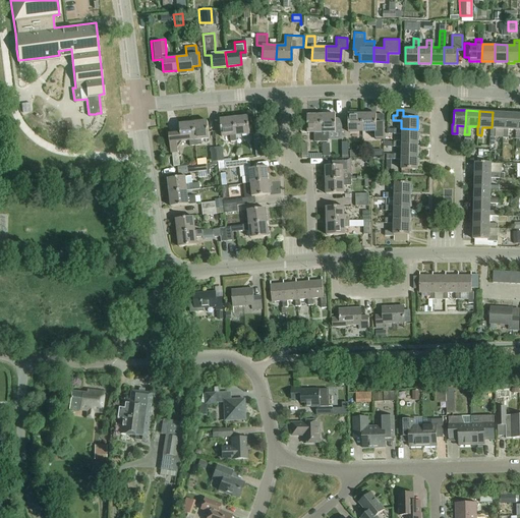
[(495,127),(503,128),(504,128),(505,113),(493,112),(492,127),(489,127),(489,136),(494,136),(495,136),(495,127)]
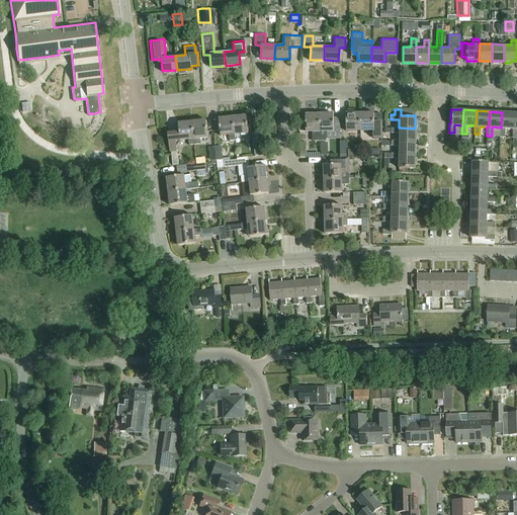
[(326,130),(333,130),(333,134),(340,134),(340,115),(333,115),(333,112),(319,113),(320,139),(326,139),(326,130)]
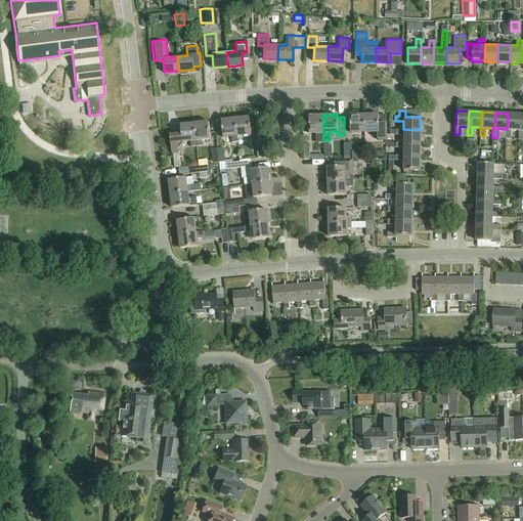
[(349,114),(350,131),(364,130),(363,114),(349,114)]
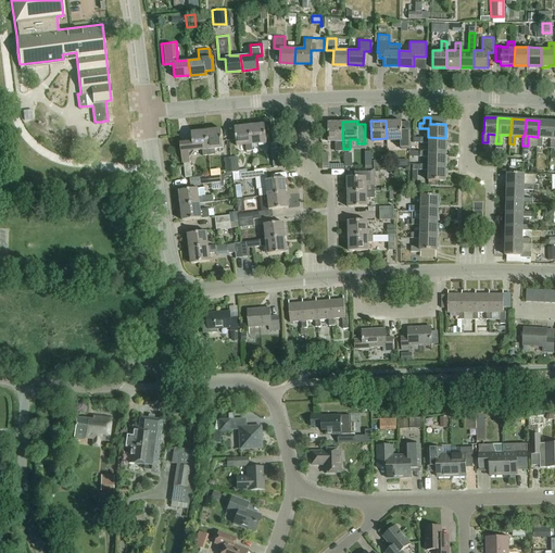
[(401,121),(386,121),(387,138),(400,138),(401,147),(408,147),(408,129),(401,129),(401,121)]
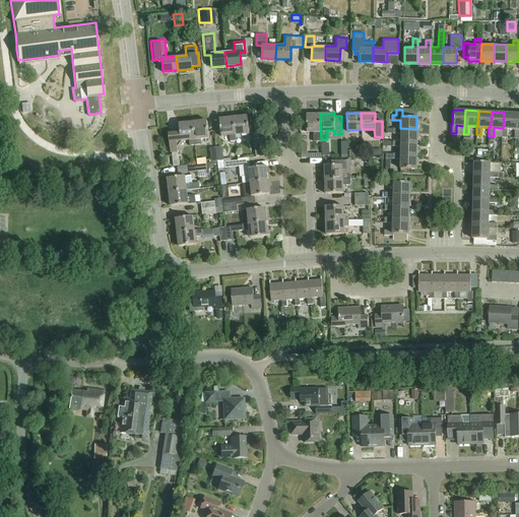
[(507,128),(514,128),(516,128),(517,114),(504,113),(503,128),(502,128),(501,136),(506,136),(507,128)]
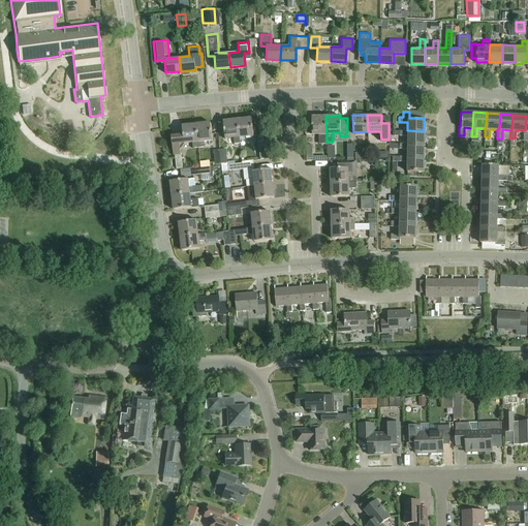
[(312,132),(319,132),(319,138),(320,138),(320,142),(327,142),(325,116),(312,116),(312,132)]
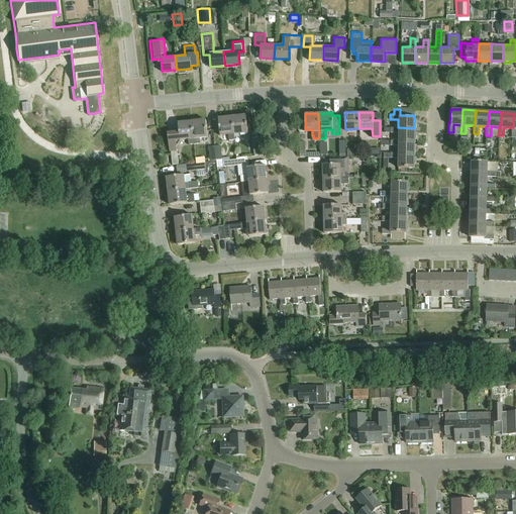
[(231,115),(233,132),(247,130),(245,114),(231,115)]
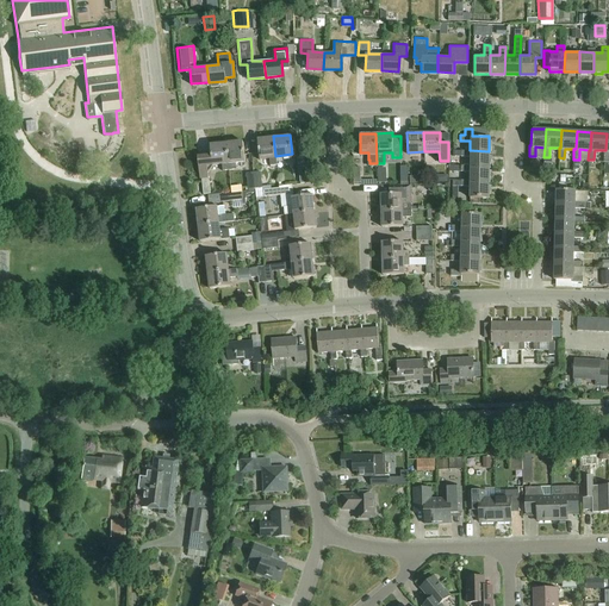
[(259,157),(275,156),(273,136),(258,138),(259,157)]
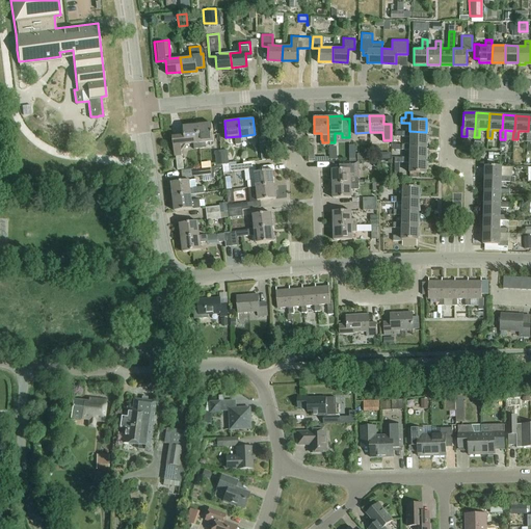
[(197,124),(200,146),(206,146),(206,139),(213,139),(211,123),(197,124)]
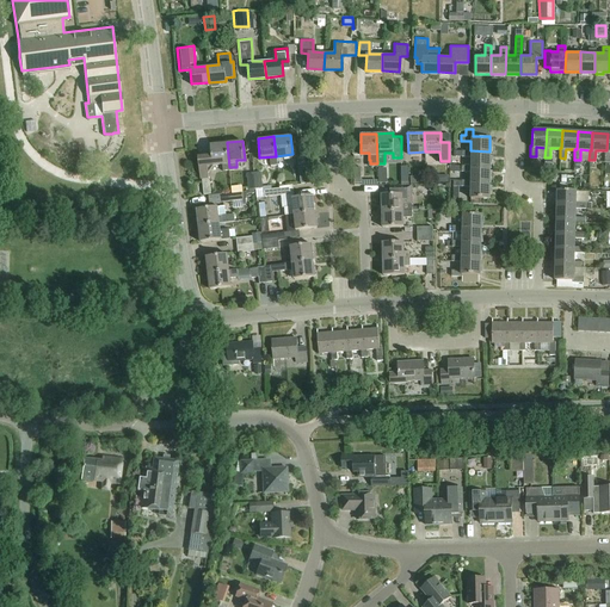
[(210,190),(209,175),(208,169),(213,163),(222,162),(222,168),(229,167),(227,142),(210,144),(211,152),(197,153),(199,177),(201,177),(202,191),(210,190)]
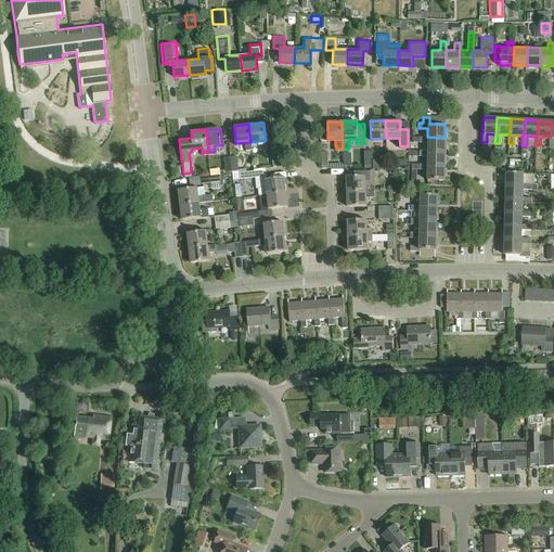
[(412,141),(419,141),(426,141),(426,150),(426,151),(445,151),(445,138),(427,137),(412,137),(412,141)]
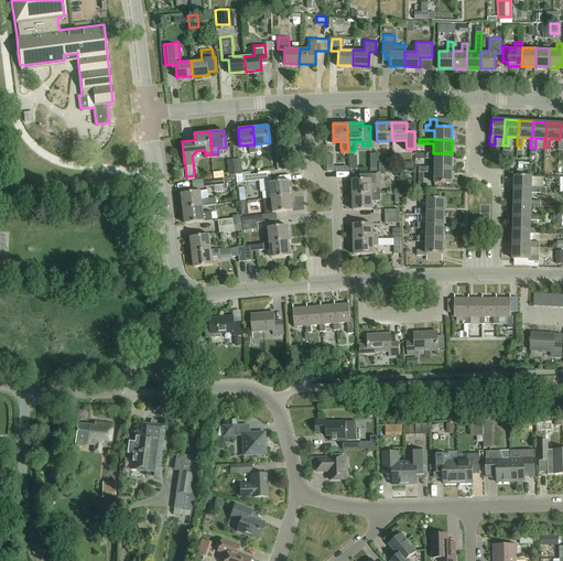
[(274,141),(277,166),(284,166),(281,140),(274,141)]
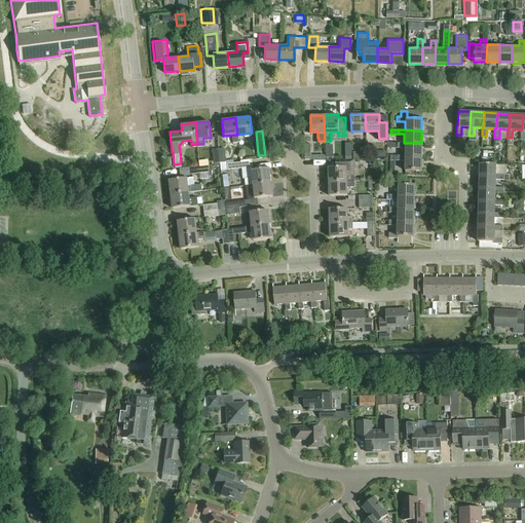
[(337,152),(337,155),(351,155),(350,140),(344,141),(345,152),(337,152)]
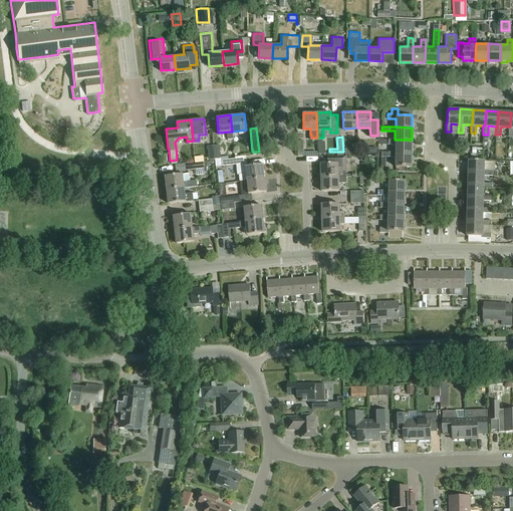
[(378,144),(388,144),(395,144),(396,152),(396,153),(411,153),(412,140),(395,140),(395,139),(378,139),(378,144)]
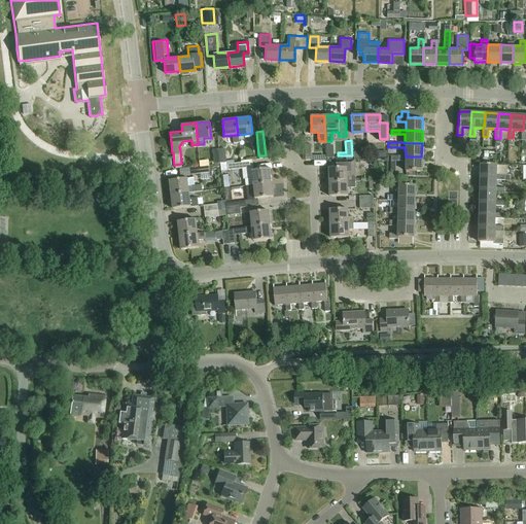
[(405,161),(405,170),(413,170),(421,170),(421,156),(406,156),(406,155),(390,154),(390,160),(405,161)]
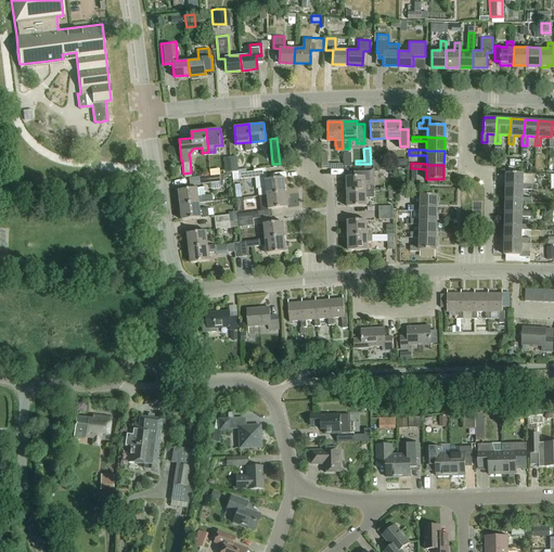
[(266,172),(265,165),(232,169),(232,177),(266,172)]
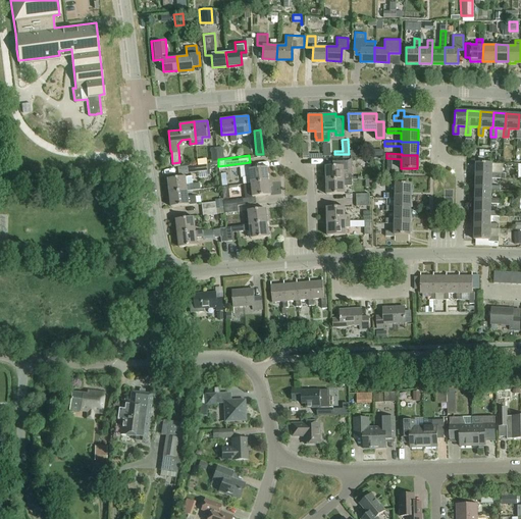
[(352,178),(352,177),(351,157),(333,157),(333,164),(326,164),(326,178),(352,178)]
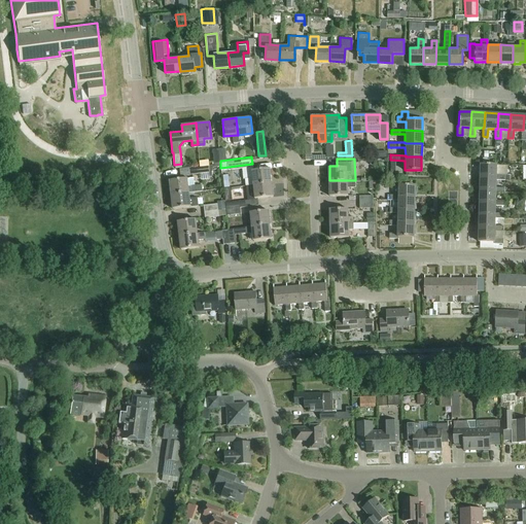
[(190,172),(208,170),(209,174),(212,173),(212,166),(215,164),(213,161),(208,164),(200,165),(190,166),(190,165),(179,166),(180,173),(190,172)]
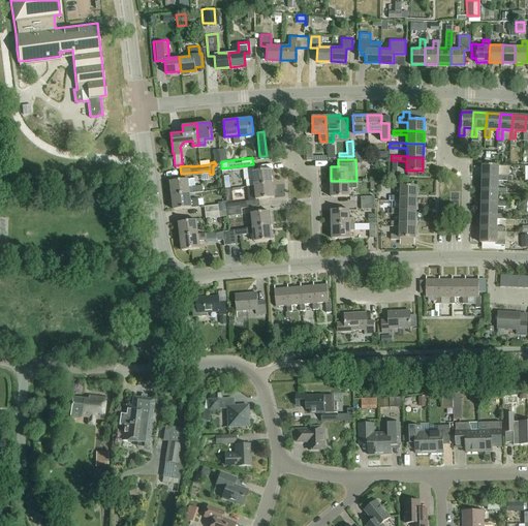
[(504,179),(504,174),(496,174),(497,164),(480,163),(480,177),(496,177),(496,178),(504,179)]
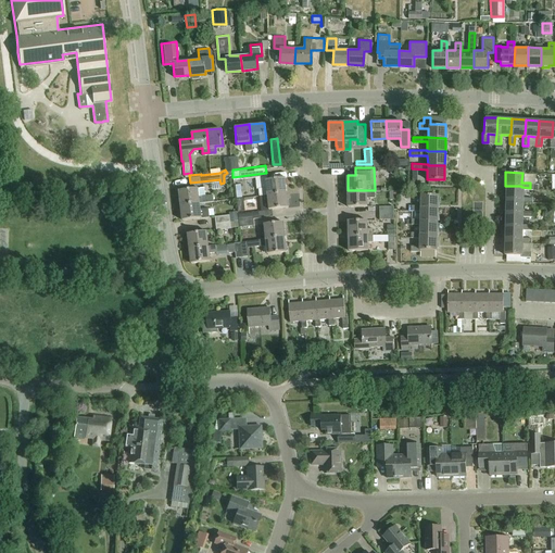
[(266,178),(267,186),(259,187),(260,193),(267,192),(267,193),(286,191),(284,176),(266,178)]
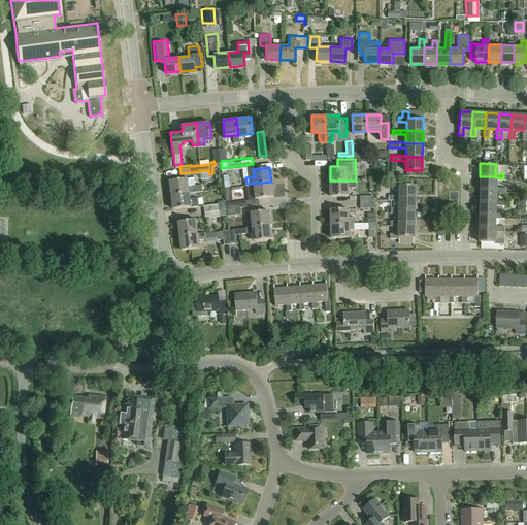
[(202,183),(194,184),(193,176),(170,178),(171,193),(190,191),(202,189),(202,183)]
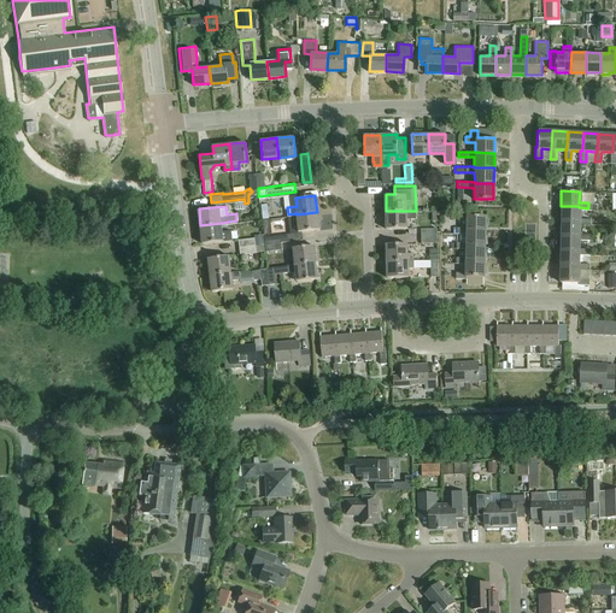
[(579,206),(561,206),(559,220),(579,220),(579,223),(588,224),(588,218),(579,218),(579,207),(579,206)]
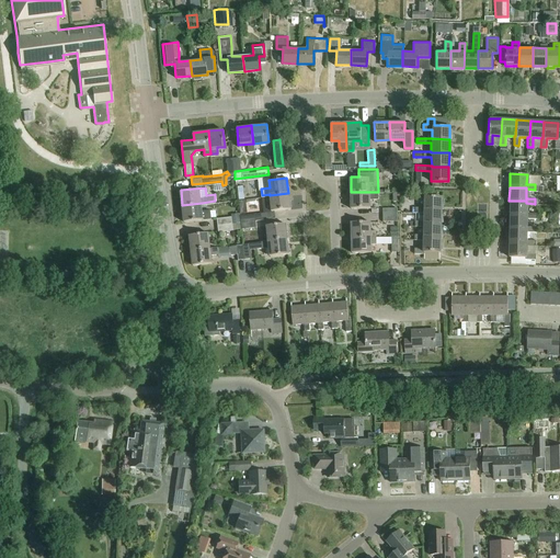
[(378,192),(351,192),(352,207),(369,207),(368,196),(378,196),(378,192)]
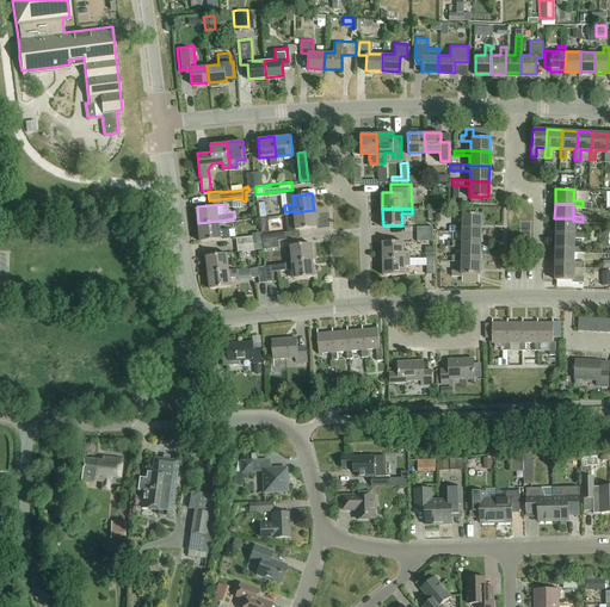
[(315,227),(314,210),(294,212),(296,229),(315,227)]
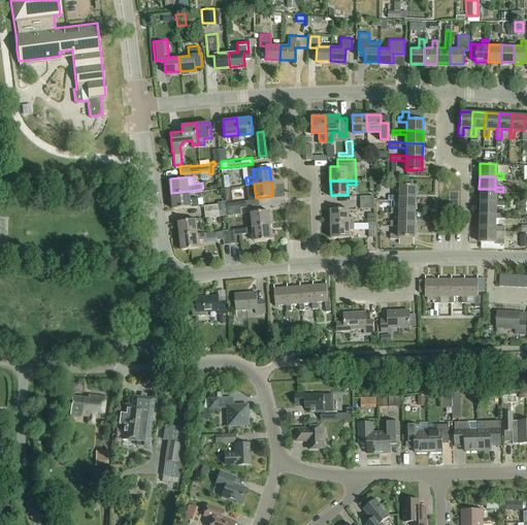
[(398,197),(415,197),(416,185),(398,184),(398,194),(390,194),(390,198),(398,199),(398,197)]
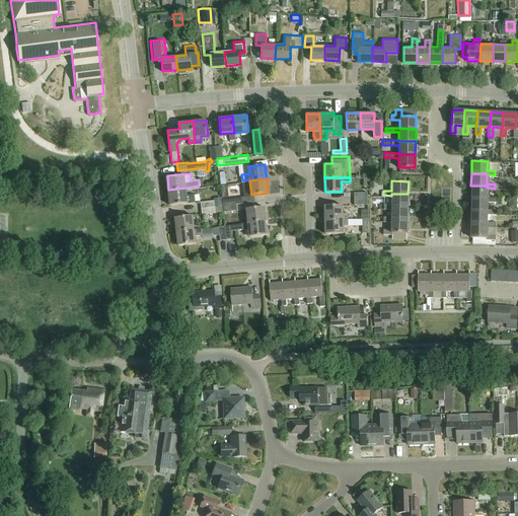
[(470,186),(470,199),(487,199),(487,200),(495,201),(495,196),(487,196),(487,188),(487,186),(470,186)]
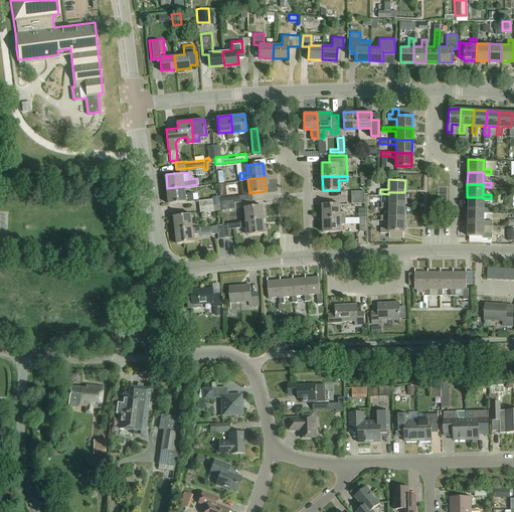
[(169,202),(185,200),(194,199),(193,191),(186,191),(185,186),(167,188),(169,202)]
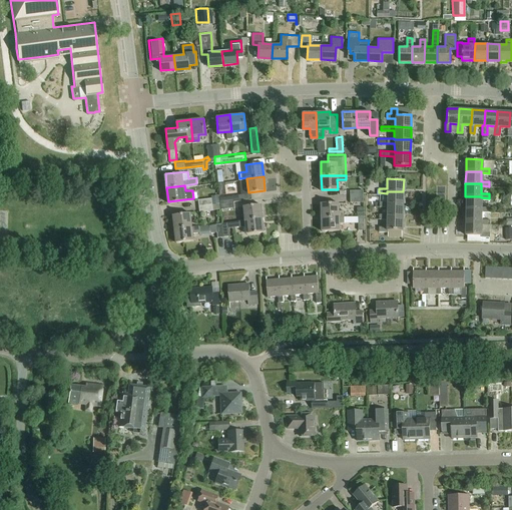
[(198,204),(219,201),(218,191),(210,192),(210,194),(198,196),(198,204)]
